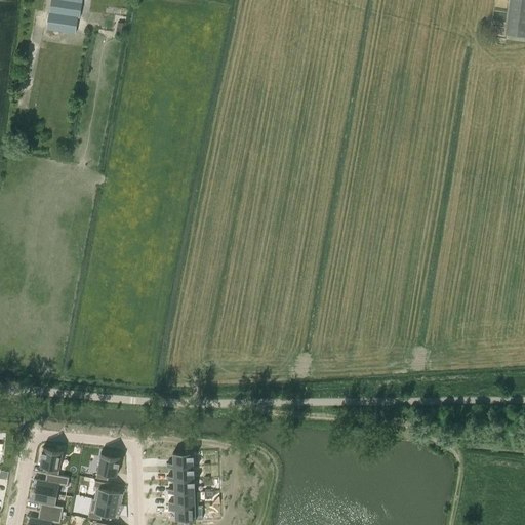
[(50,0),(46,30),(76,34),(79,17),(80,17),(82,0),(50,0)]
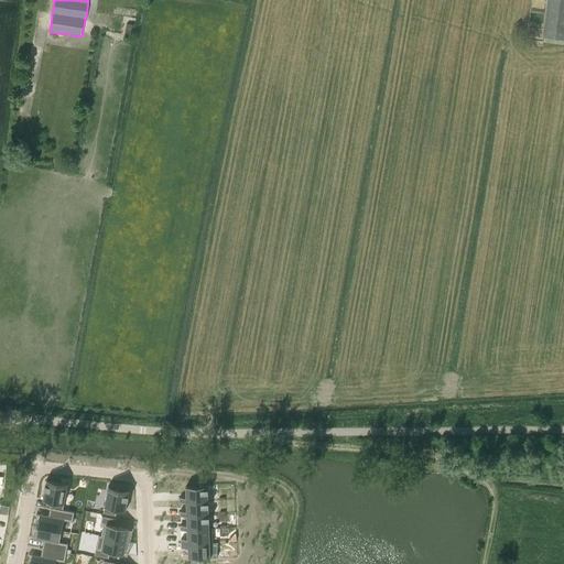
[(563,0),(548,0),(542,36),(563,39),(563,0)]
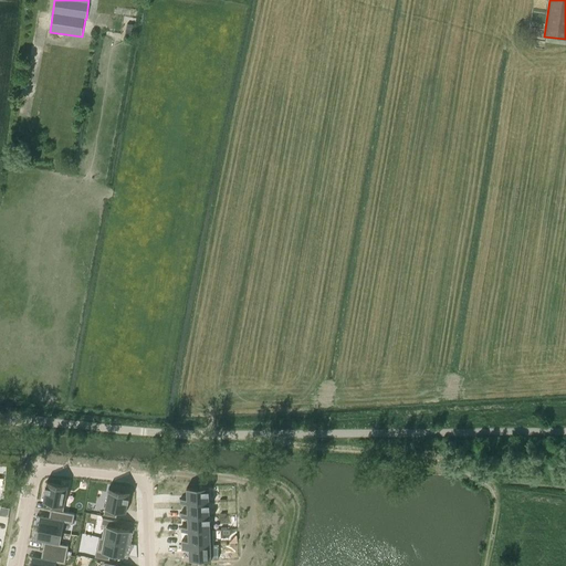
[(46,483),(43,501),(52,503),(51,510),(63,512),(67,488),(46,483)]
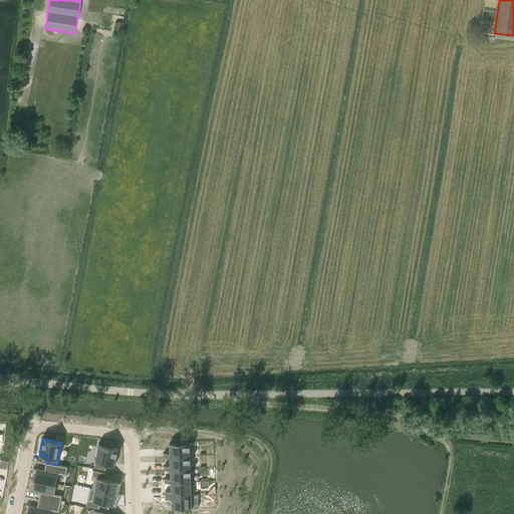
[(170,453),(164,453),(164,457),(170,457),(190,456),(190,442),(170,443),(170,453)]
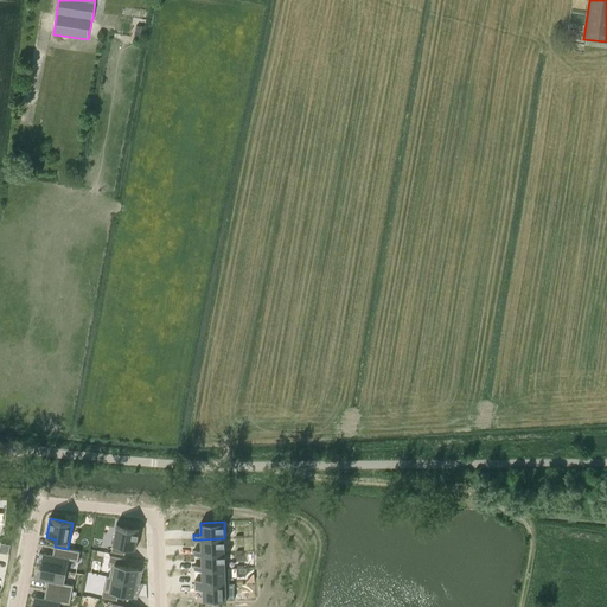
[(116,526),(112,551),(125,555),(126,548),(135,549),(139,530),(116,526)]
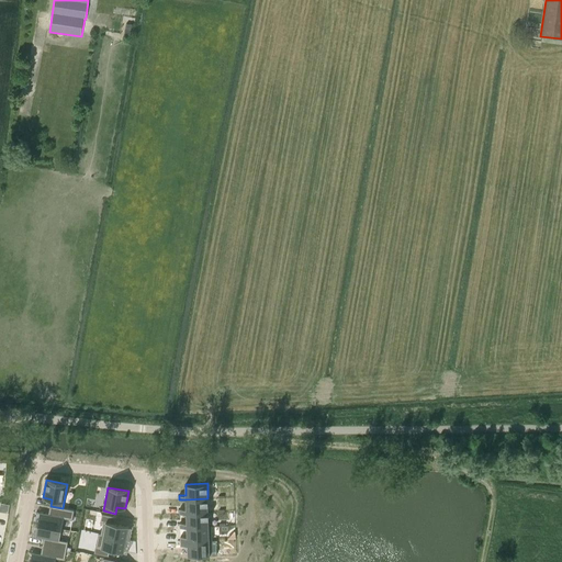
[(187,509),(179,509),(179,514),(187,514),(209,513),(208,498),(186,499),(187,509)]
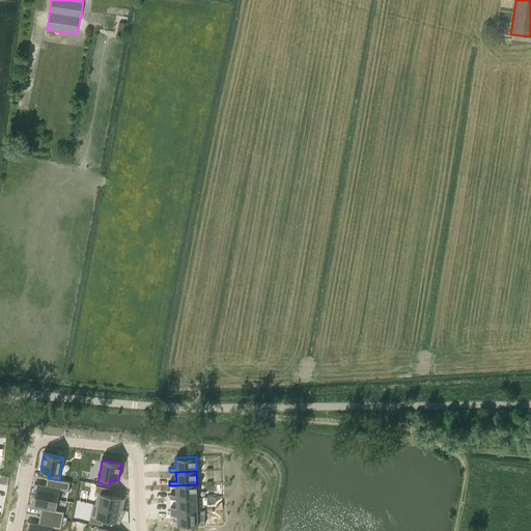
[(37,484),(35,496),(58,500),(60,490),(68,491),(71,482),(59,480),(48,478),(46,485),(37,484)]
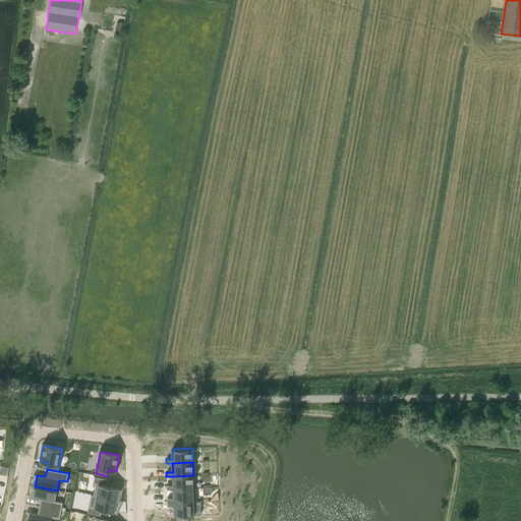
[(173,484),(167,484),(167,488),(173,488),(193,487),(193,475),(173,476),(173,484)]
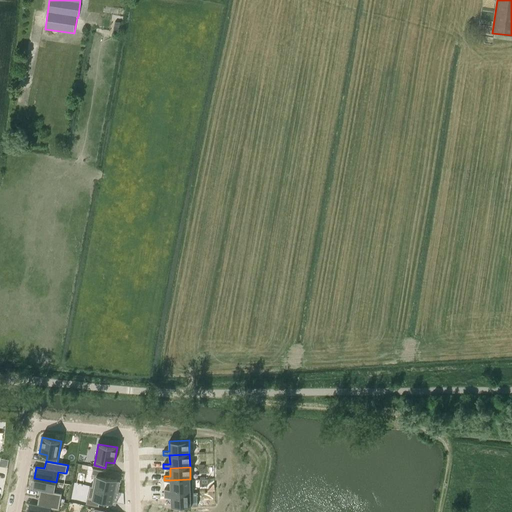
[(93,468),(92,475),(94,476),(92,486),(115,491),(118,479),(105,477),(106,471),(93,468)]
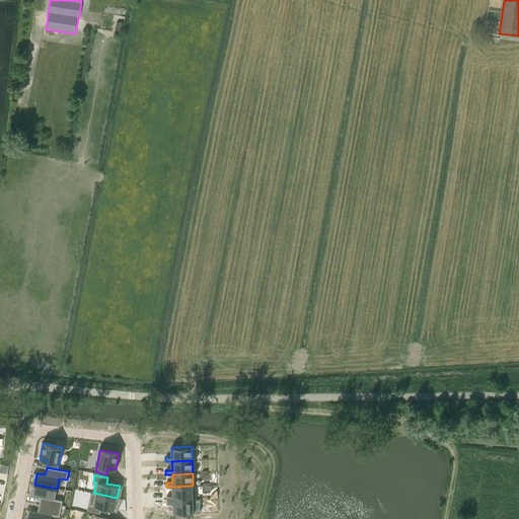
[(34,485),(32,496),(41,497),(39,504),(61,509),(63,500),(55,499),(57,489),(34,485)]
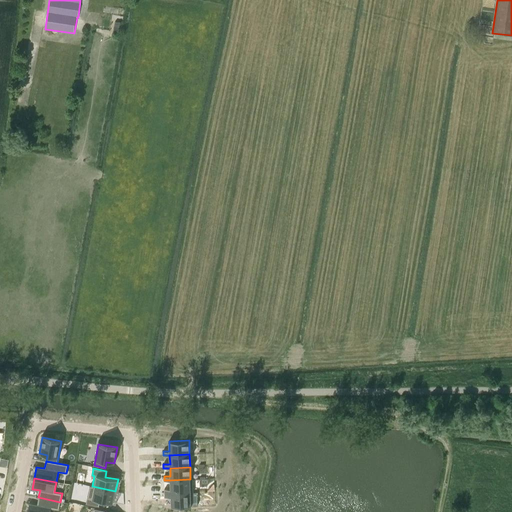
[(170,489),(164,489),(164,493),(193,492),(193,479),(190,479),(170,480),(170,489)]
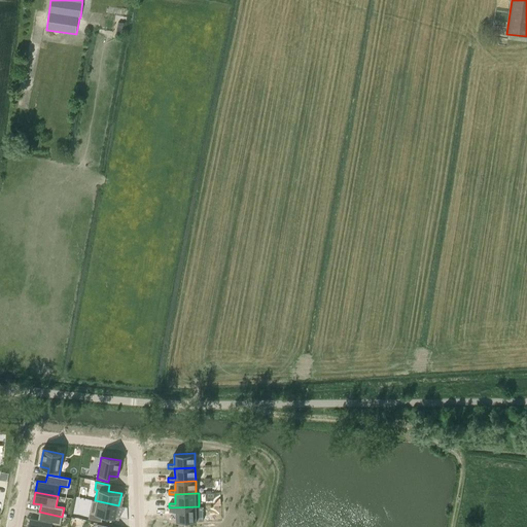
[(93,500),(89,519),(102,521),(103,515),(116,518),(118,505),(95,500),(93,500)]
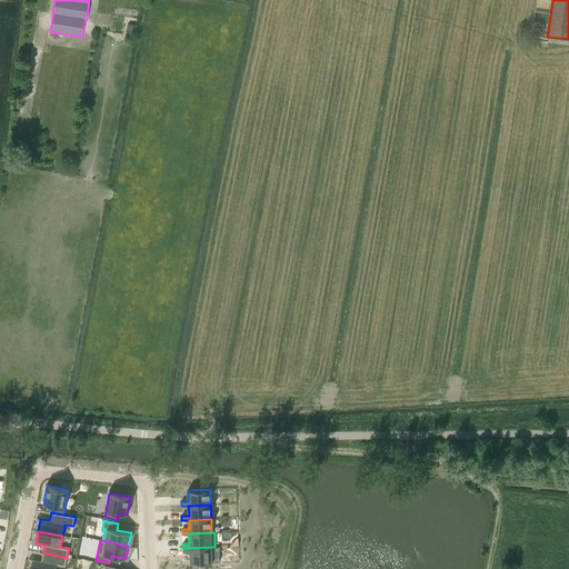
[(215,547),(182,548),(182,552),(190,552),(190,562),(216,561),(215,547)]
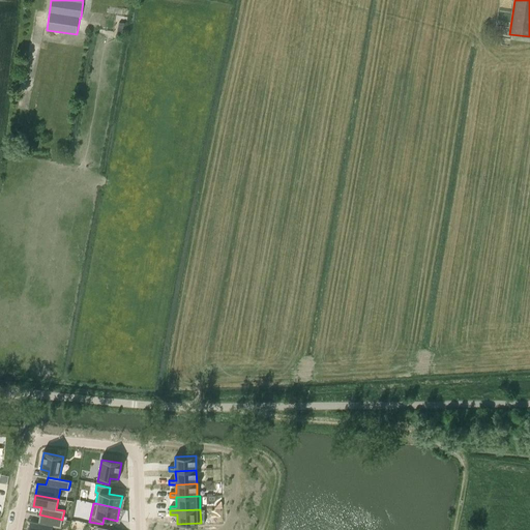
[(30,521),(28,529),(52,529),(53,526),(61,528),(62,520),(39,514),(38,523),(30,521)]
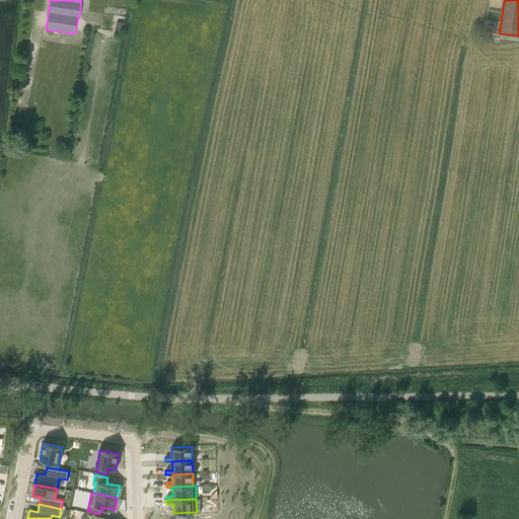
All buildings are outlined.
